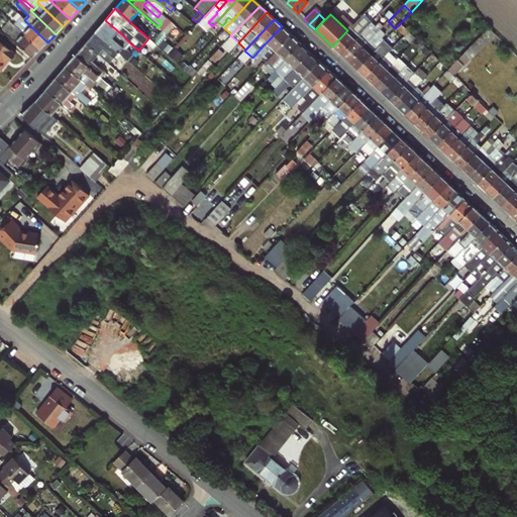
[(40,49),(47,42),(24,20),(16,28),(40,49)]
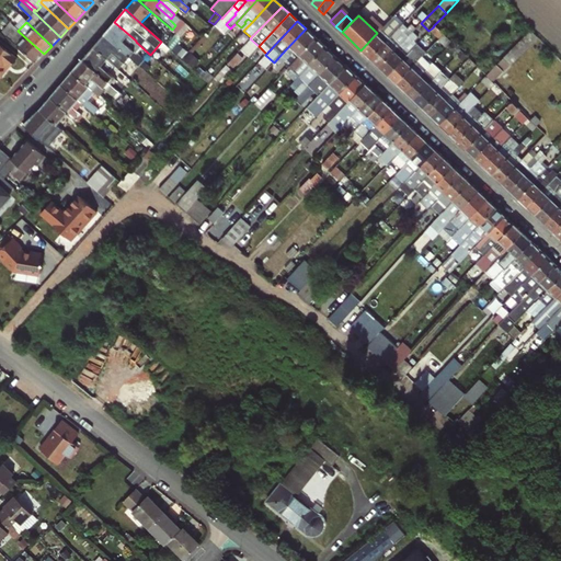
[(129,47),(136,41),(114,22),(104,34),(132,59),(136,63),(137,65),(142,58),(129,47)]
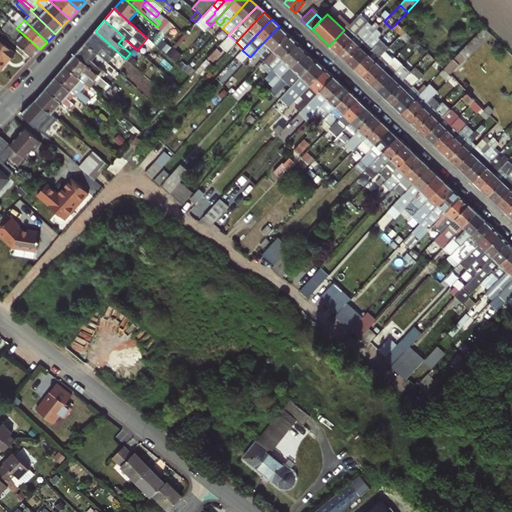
[(373,25),(368,21),(337,53),(346,61),(373,33),(380,25),(376,21),(373,25)]
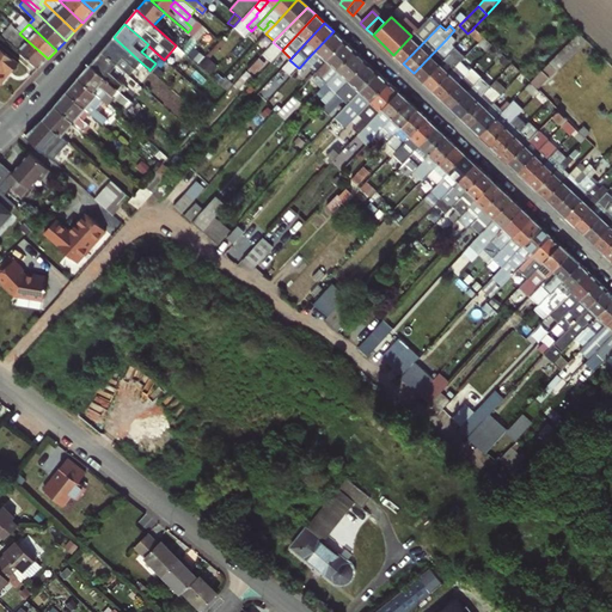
[(452,46),(465,31),(459,25),(454,30),(446,40),(450,43),(452,46)]
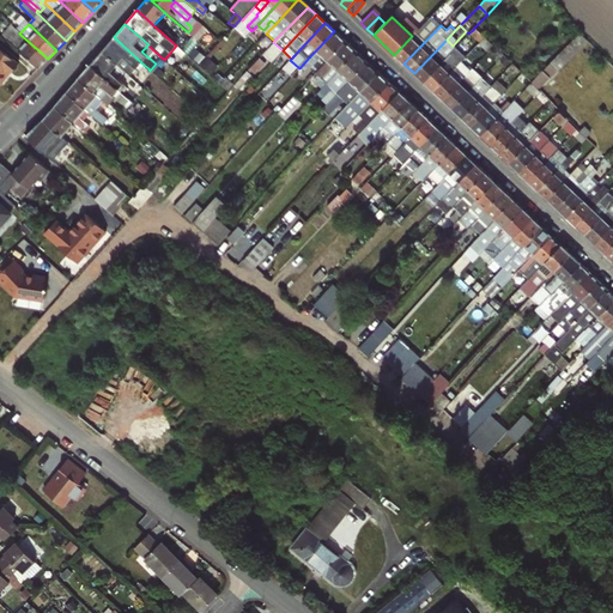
[(252,31),(250,32),(258,38),(261,34),(255,28),(252,31)]
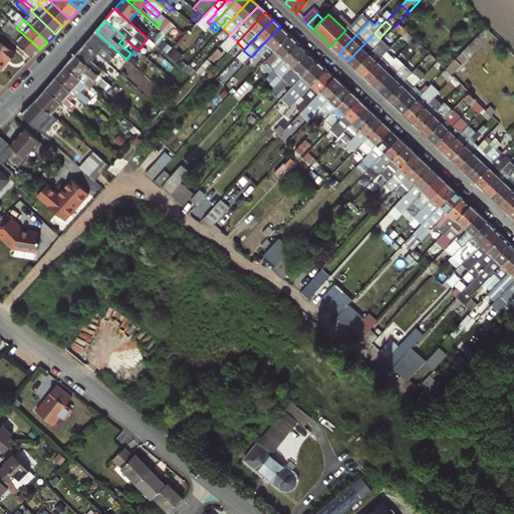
[(405,32),(397,25),(393,28),(401,36),(405,32)]
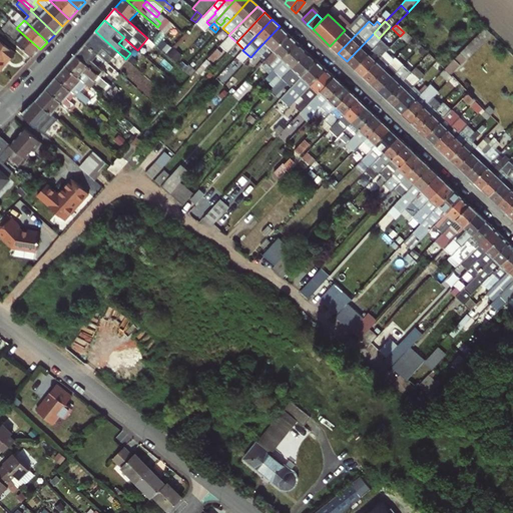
[(40,49),(16,28),(15,27),(11,32),(4,26),(1,30),(1,31),(33,57),(40,49)]
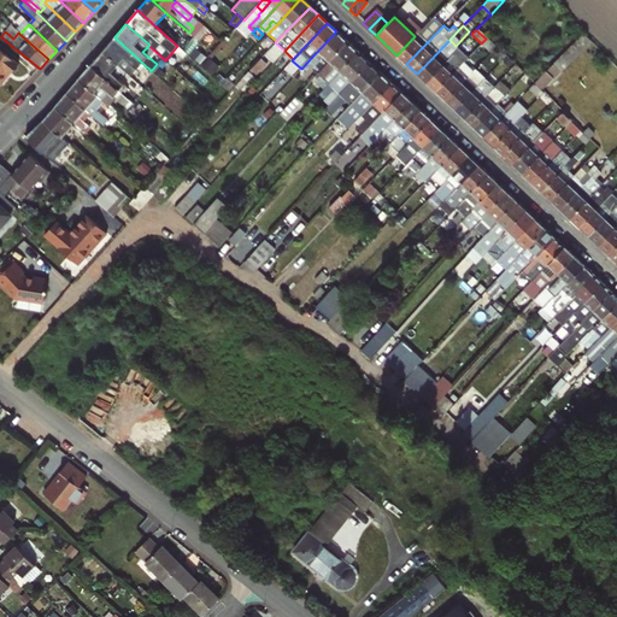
[(323,57),(328,62),(347,42),(336,31),(310,59),(301,69),(307,74),(312,69),(323,57)]
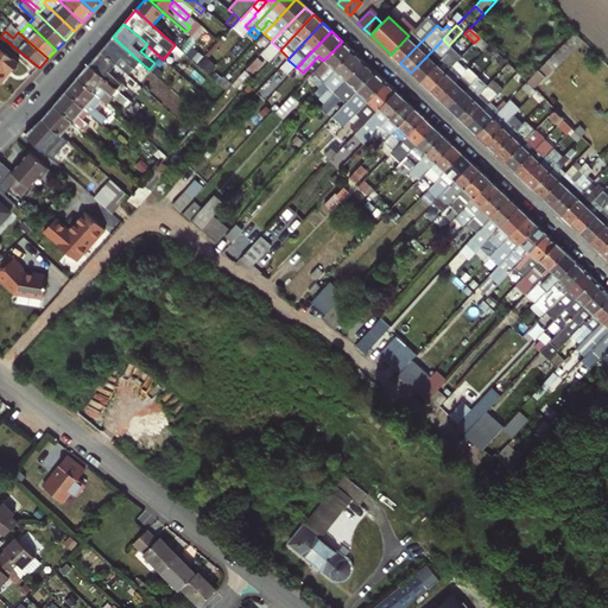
[(263,35),(251,48),(257,52),(260,48),(261,49),(268,39),(263,35)]
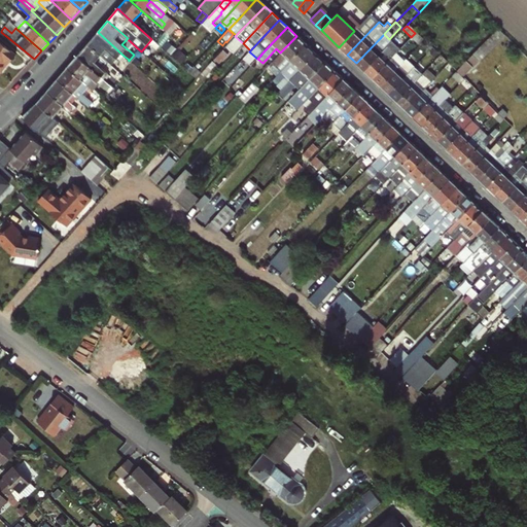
[(118,61),(124,56),(98,32),(88,43),(100,55),(106,61),(111,55),(118,61)]
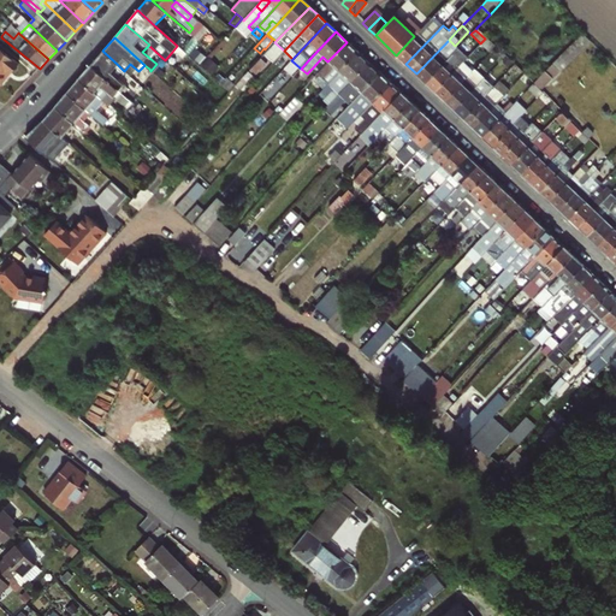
[(449,40),(416,73),(425,82),(448,59),(443,53),(452,43),(449,40)]
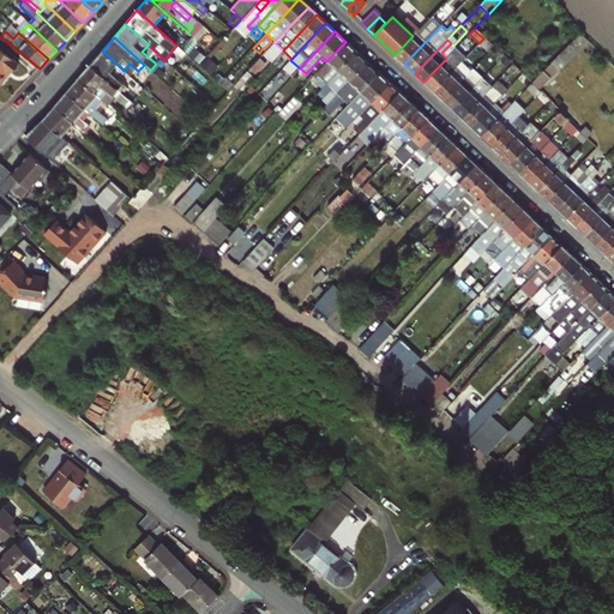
[(345,42),(326,61),(315,73),(326,84),(356,53),(345,42)]
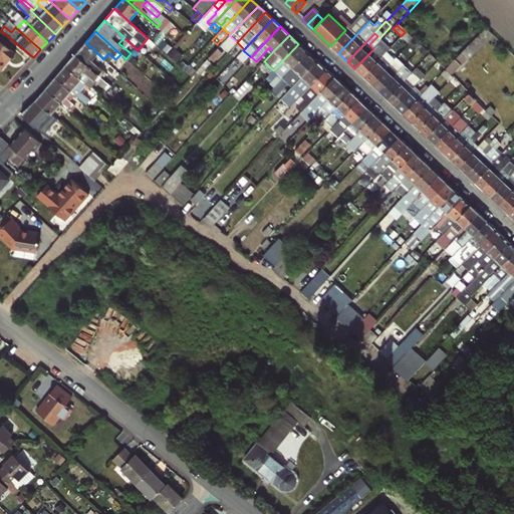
[(379,38),(377,36),(369,44),(373,49),(381,40),(379,38)]
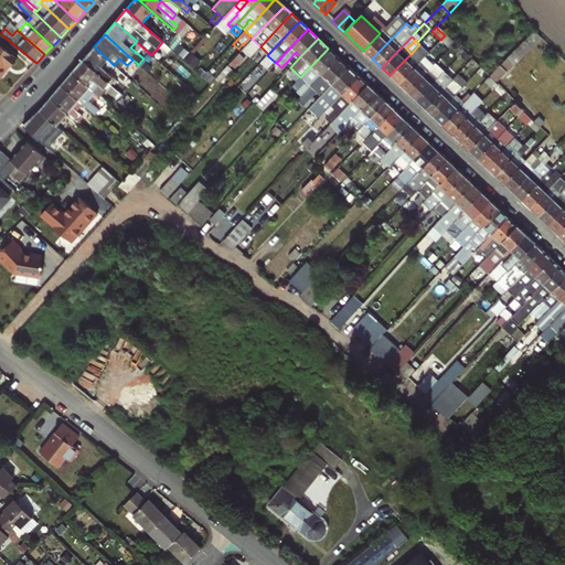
[(249,42),(230,63),(235,67),(247,53),(249,54),(256,48),(249,42)]
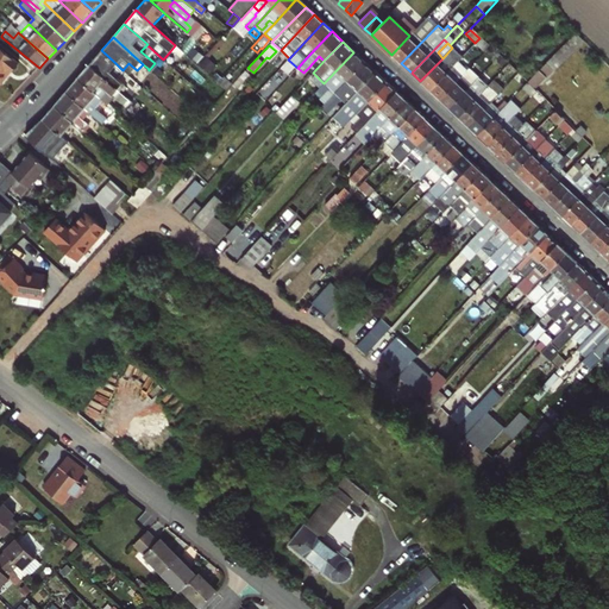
[(0,80),(7,71),(11,74),(18,63),(0,48),(0,80)]
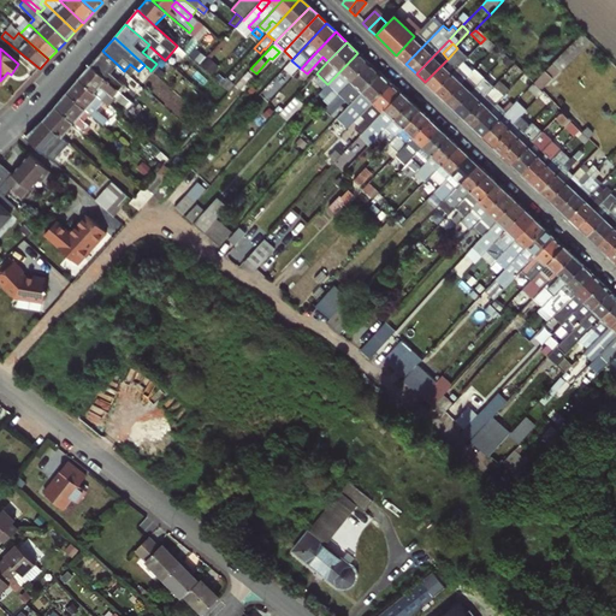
[(434,92),(462,63),(467,58),(457,48),(448,59),(425,82),(434,92)]
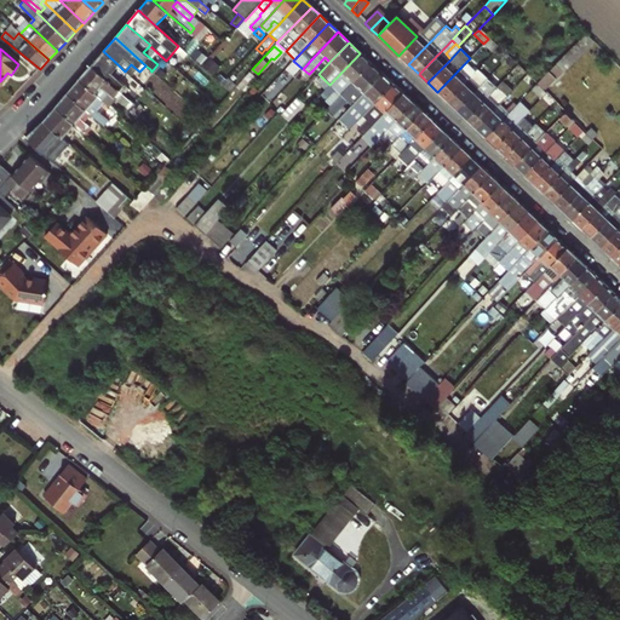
[(113,70),(118,64),(103,51),(91,65),(119,90),(125,82),(113,70)]
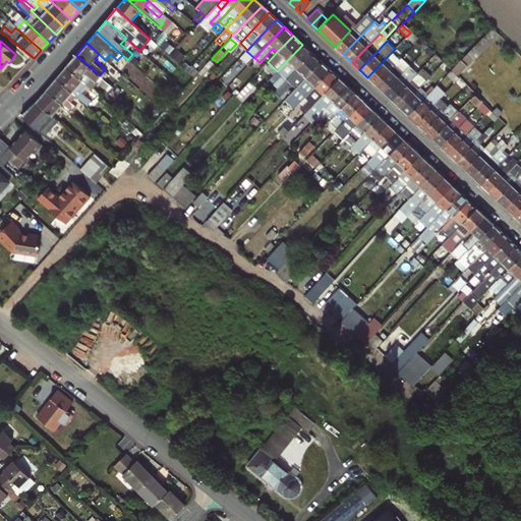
[(292,66),(296,69),(311,54),(302,45),(277,71),(273,75),(267,81),(270,84),(272,82),(274,83),(282,75),(282,76),(292,66)]
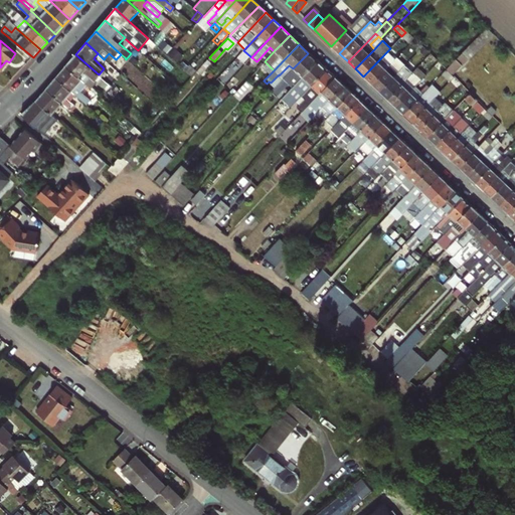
[(270,47),(261,57),(265,61),(274,51),(270,47)]
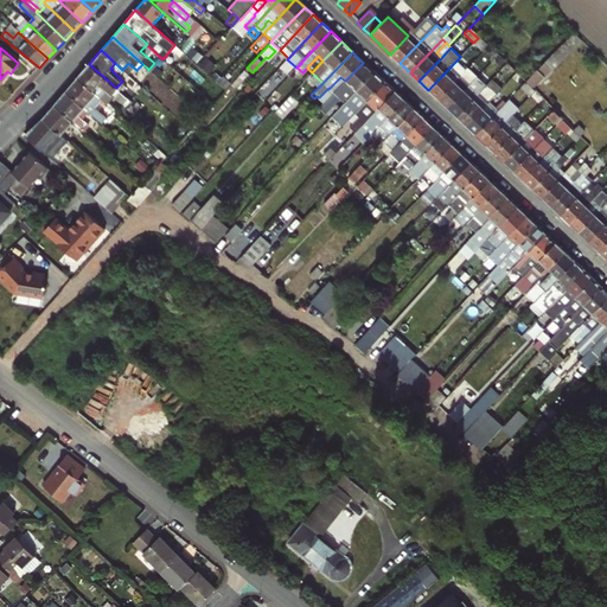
[(506,64),(498,56),(491,63),(500,71),(506,64)]
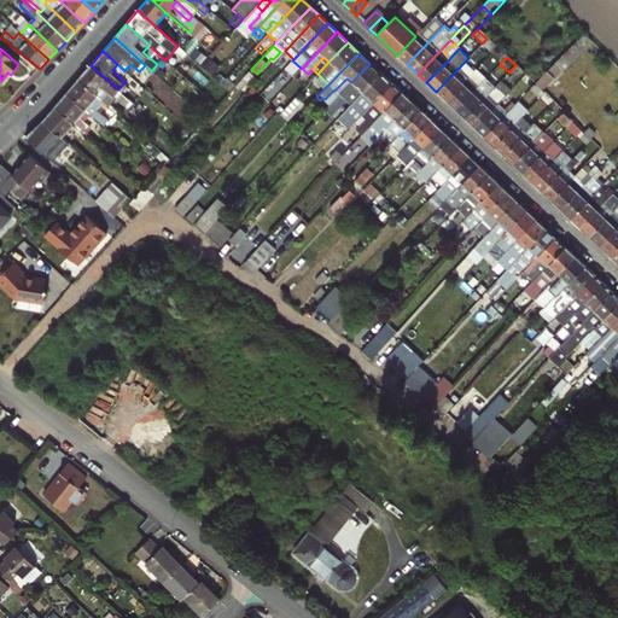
[(292,60),(285,69),(293,76),(302,69),(292,60)]
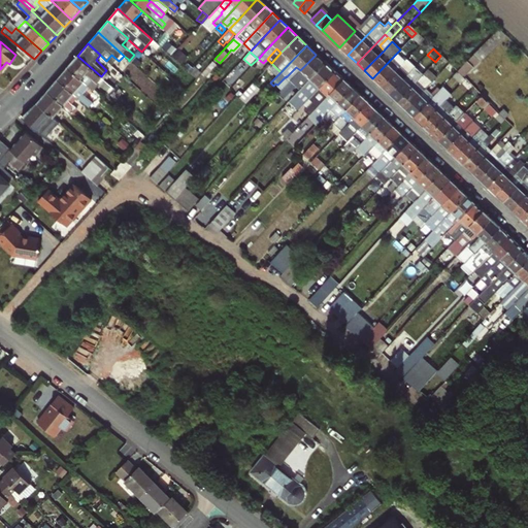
[(481,59),(474,53),(457,71),(464,77),(481,59)]
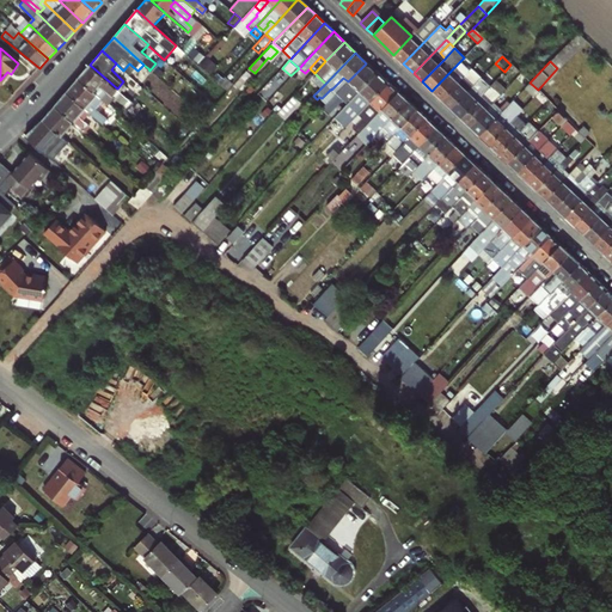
[(441,101),(464,77),(458,71),(463,66),(459,62),(432,91),(441,101)]
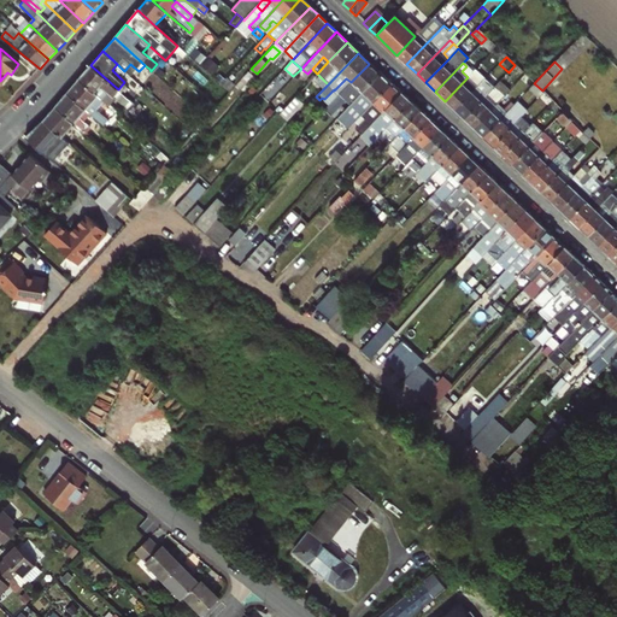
[(362,94),(381,75),(369,64),(351,82),(339,94),(324,111),(329,116),(345,100),(357,88),(362,94)]
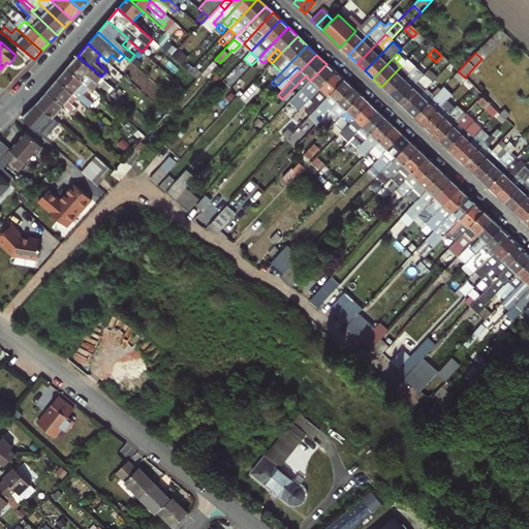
[(110,85),(101,76),(78,56),(67,67),(87,85),(93,90),(98,84),(104,90),(110,85)]
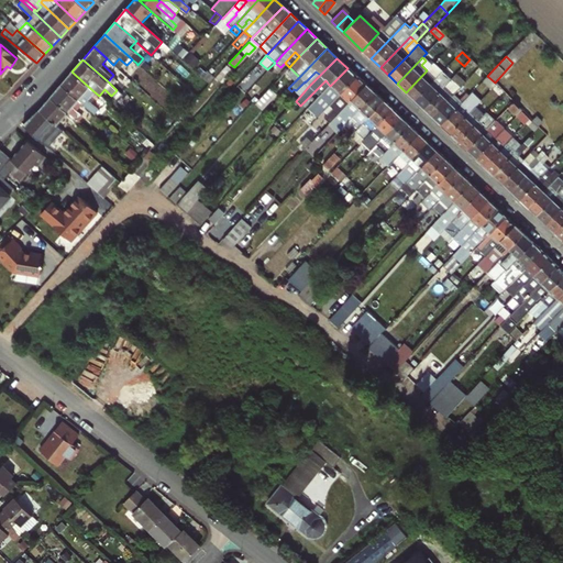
[(132,59),(127,65),(131,69),(136,63),(132,59)]
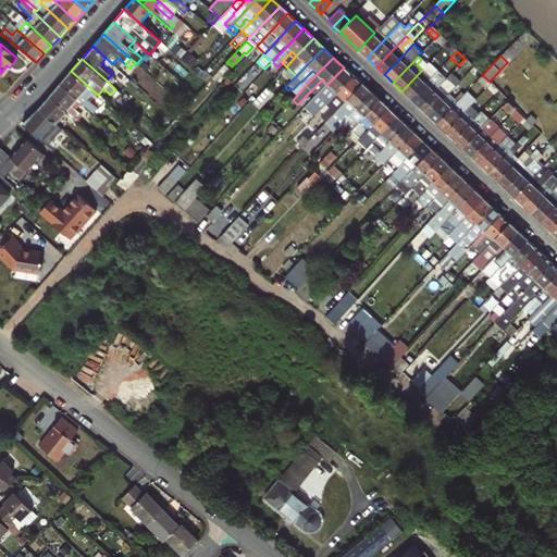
[(426,65),(421,60),(417,64),(422,70),(426,65)]
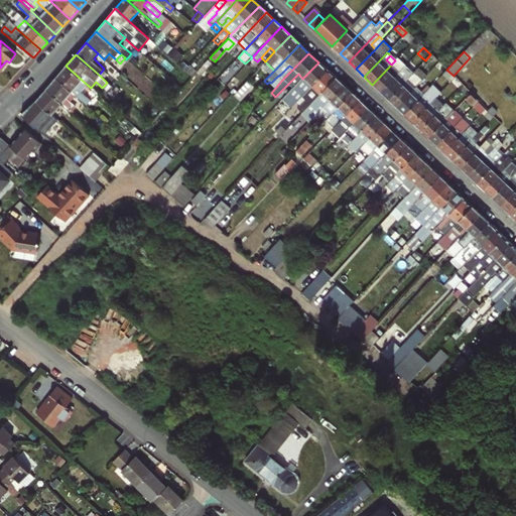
[(0,72),(0,73),(9,62),(6,60),(0,68),(0,72)]
